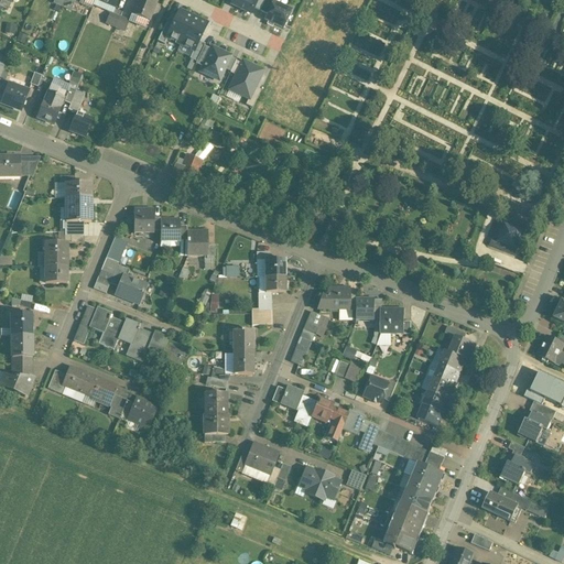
[(75,1),(73,0),(64,0),(61,7),(71,11),(75,1)]
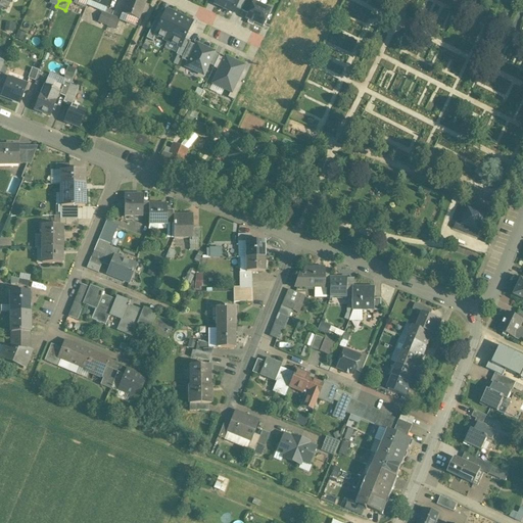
[(145,2),(138,0),(127,0),(122,14),(126,16),(124,22),(134,27),(137,20),(138,20),(145,2)]
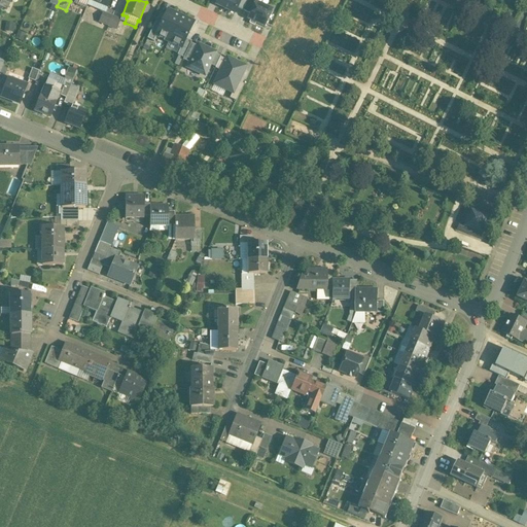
[(218,0),(217,2),(217,5),(218,6),(235,13),(241,0),(218,0)]
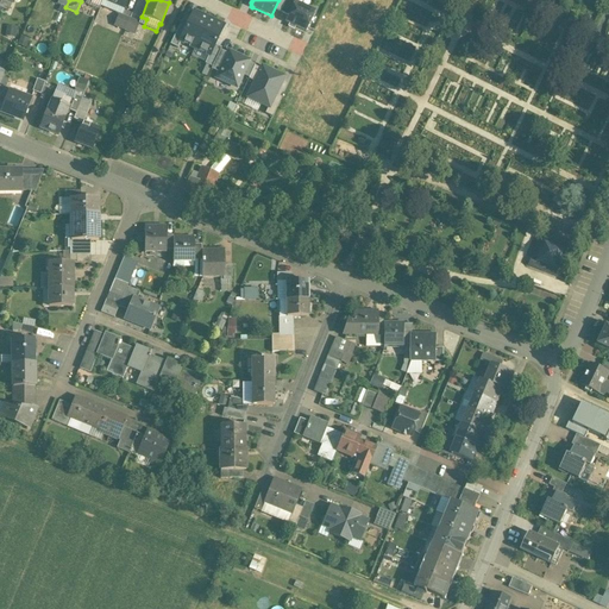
[(315,12),(295,2),(286,22),(286,23),(306,32),(315,12)]
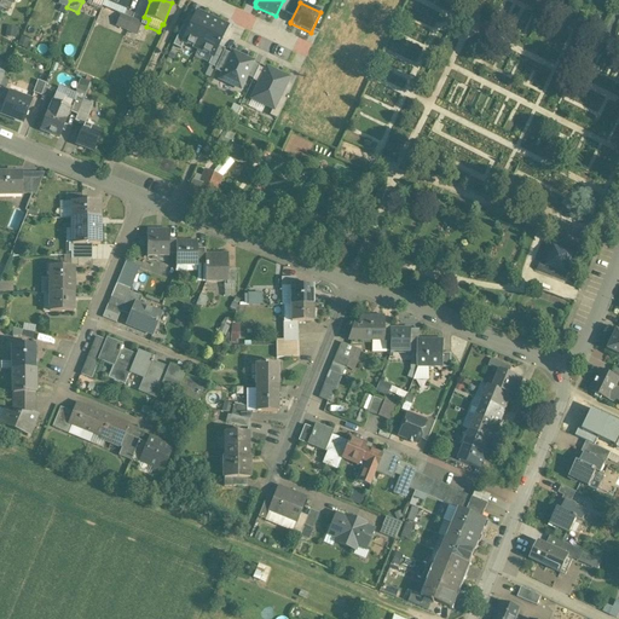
[(197,12),(190,28),(183,42),(190,46),(198,50),(213,19),(197,12)]
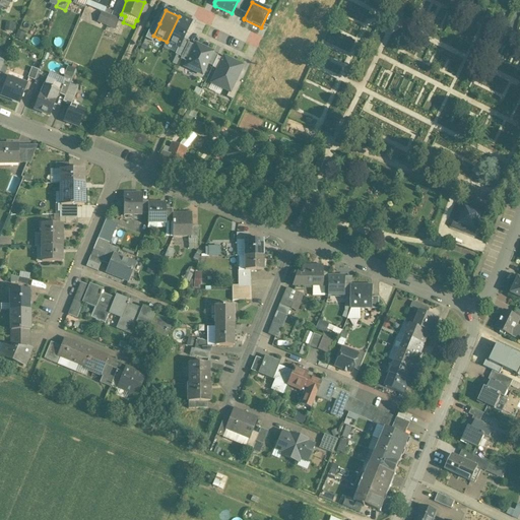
[(111,16),(102,13),(98,22),(107,26),(111,16)]
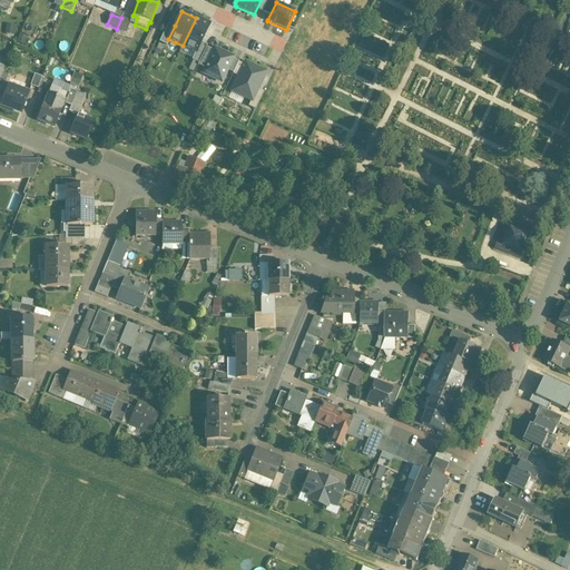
[(130,22),(121,18),(117,29),(126,32),(130,22)]
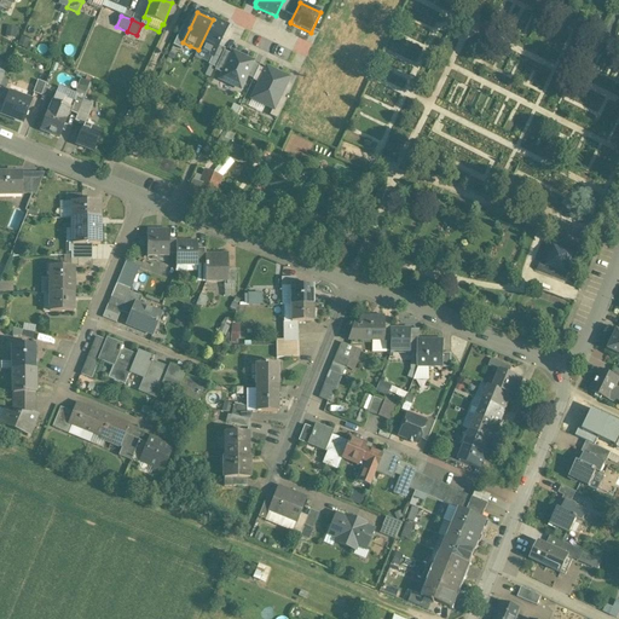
[(213,19),(198,50),(213,57),(227,27),(213,19)]
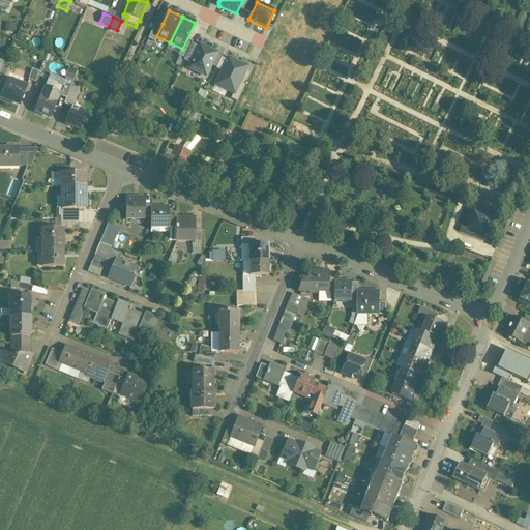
[(4,31),(13,33),(15,23),(6,22),(4,31)]
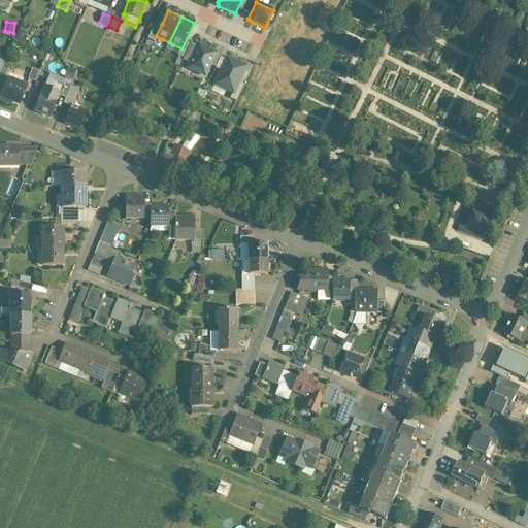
[(187,68),(205,77),(217,54),(198,45),(187,68)]
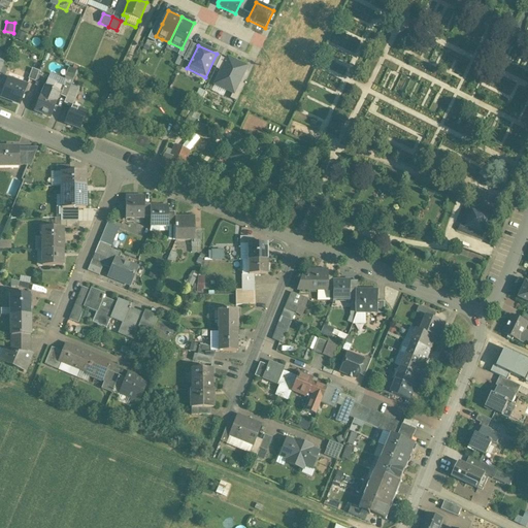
[(227,59),(215,86),(233,94),(245,68),(227,59)]
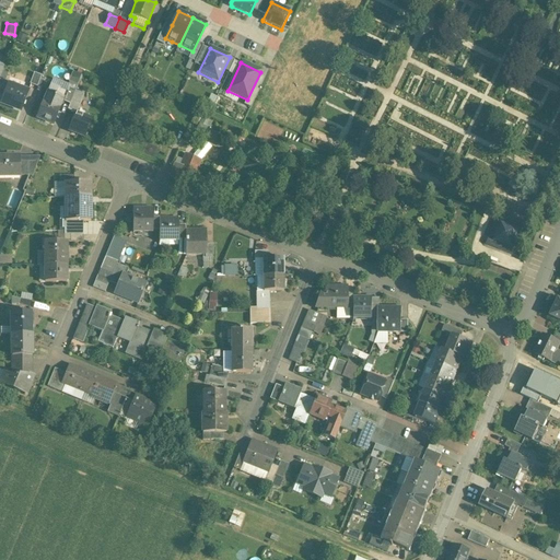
[(42,77),(34,73),(30,84),(37,88),(42,77)]
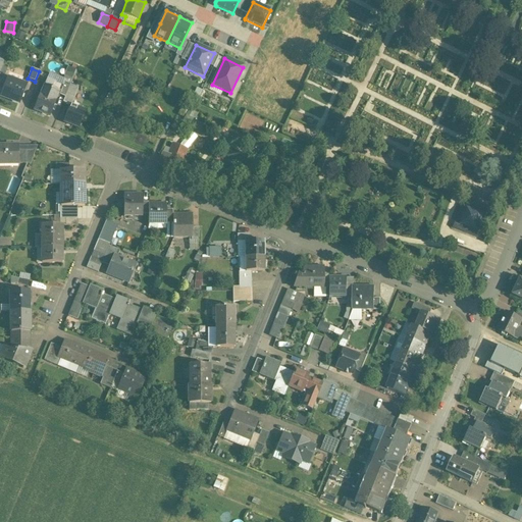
[(19,86),(7,81),(8,77),(7,77),(2,97),(20,104),(27,86),(20,83),(19,86)]
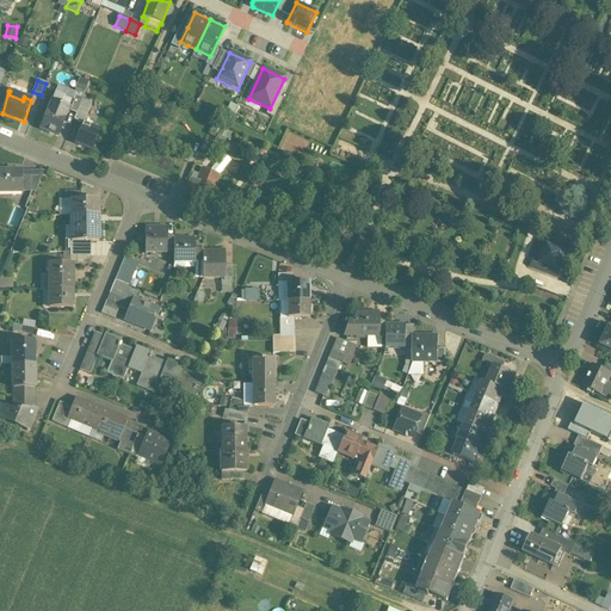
[(73,102),(55,94),(49,109),(48,109),(39,129),(59,136),(67,117),(66,116),(68,111),(69,111),(73,102)]
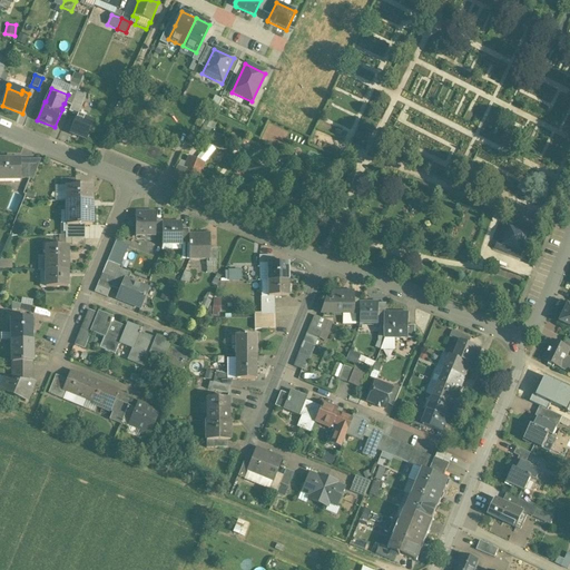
[(77,94),(70,91),(68,95),(65,104),(71,107),(77,94)]
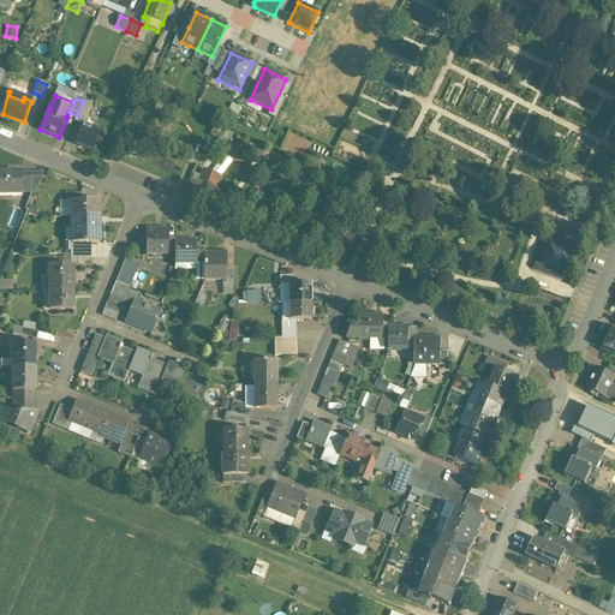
[(77,115),(75,121),(83,125),(91,105),(83,101),(77,115)]
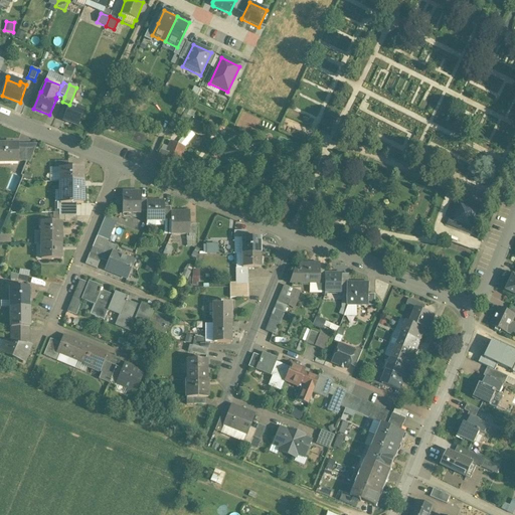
[(69,105),(63,121),(77,127),(83,110),(69,105)]
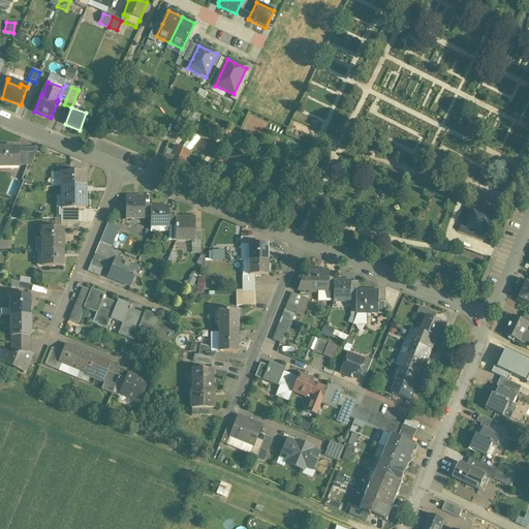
[(200,136),(204,130),(206,127),(188,119),(184,127),(200,136)]
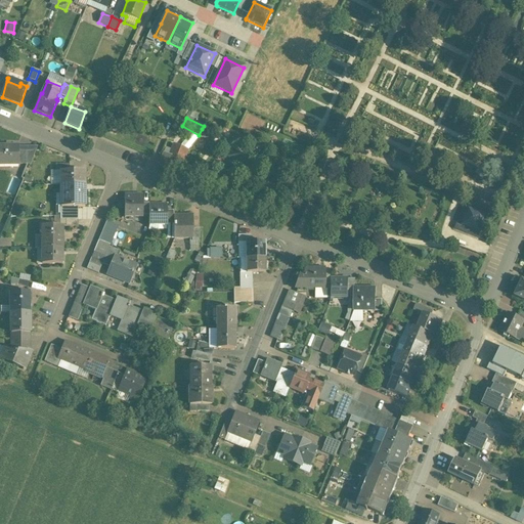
[(199,135),(198,137),(206,141),(210,133),(202,129),(199,135)]
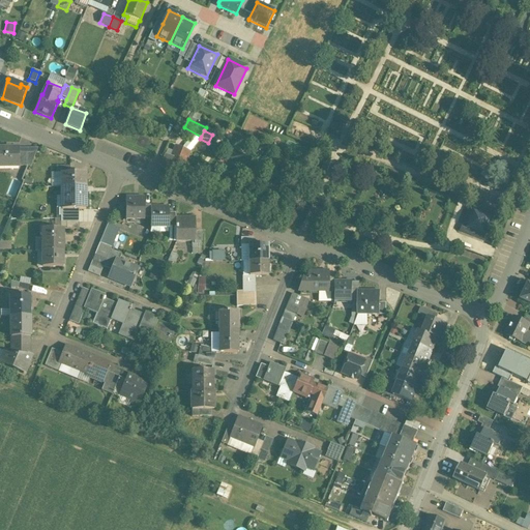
[(176,146),(173,153),(181,156),(175,171),(182,174),(184,167),(190,151),(176,146)]
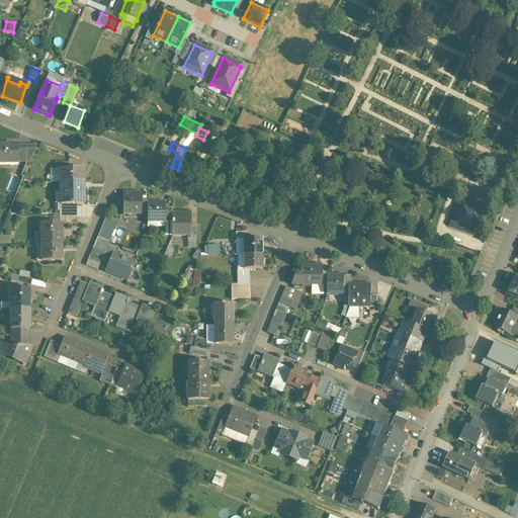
[(18,145),(0,144),(0,163),(19,163),(19,150),(18,145)]
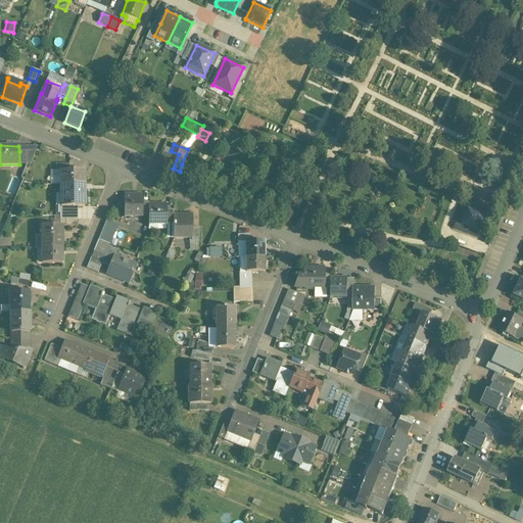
[(36,151),(26,151),(26,164),(30,165),(36,151)]
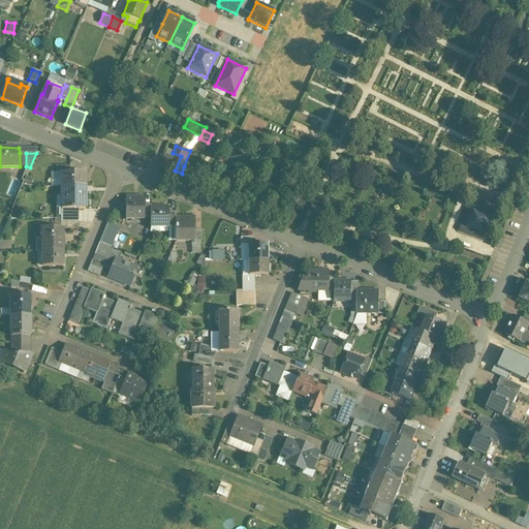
[(172,157),(165,154),(160,167),(165,169),(166,167),(175,170),(181,156),(173,153),(172,157)]
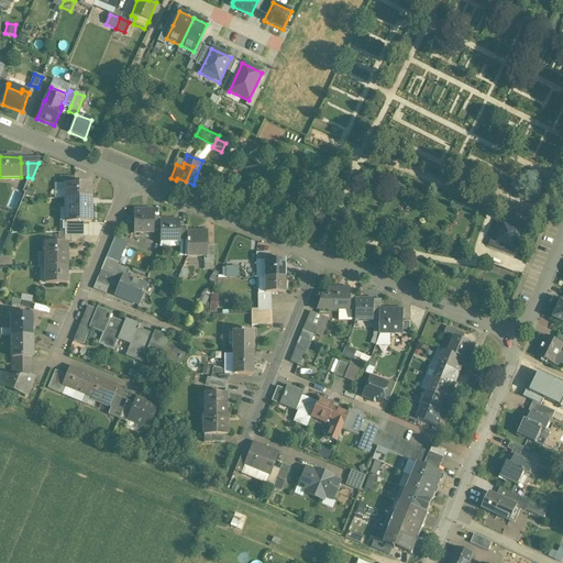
[(205,180),(196,177),(194,185),(202,188),(205,180)]
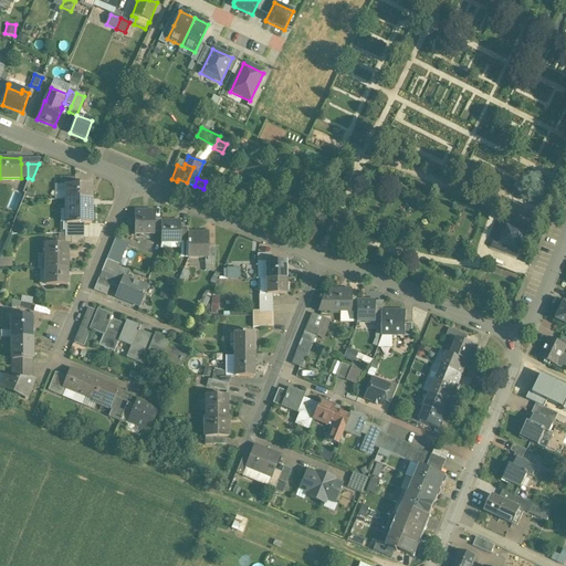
[(74,186),(65,186),(65,194),(69,194),(69,200),(92,200),(91,186),(74,186)]
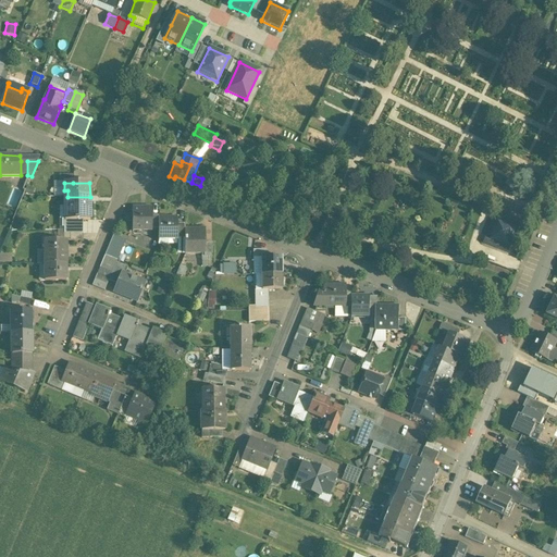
[(67,197),(64,197),(64,207),(67,207),(67,220),(64,220),(64,221),(74,221),(90,221),(90,197),(67,197)]
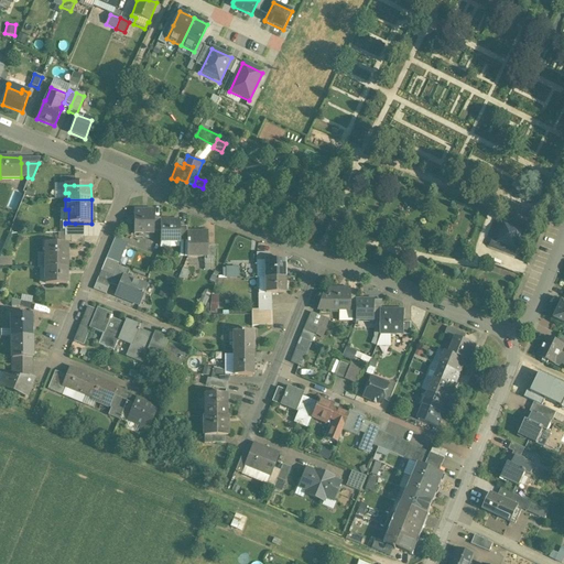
[(154,210),(133,210),(133,235),(134,235),(134,232),(152,232),(153,235),(153,232),(154,219),(154,210)]
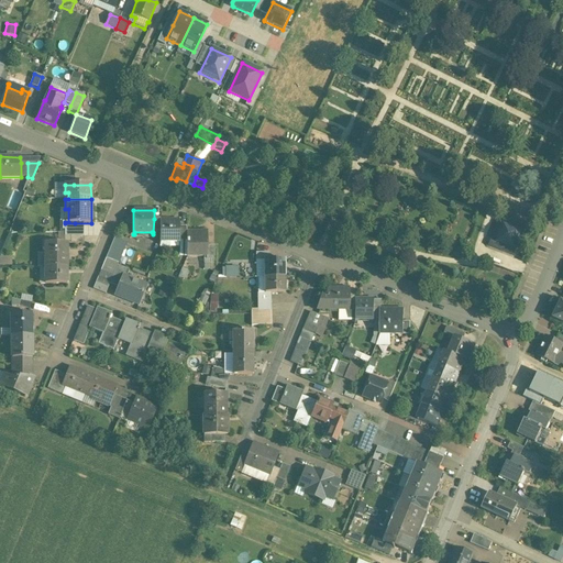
[(530,228),(500,217),(489,246),(518,257),(530,228)]
